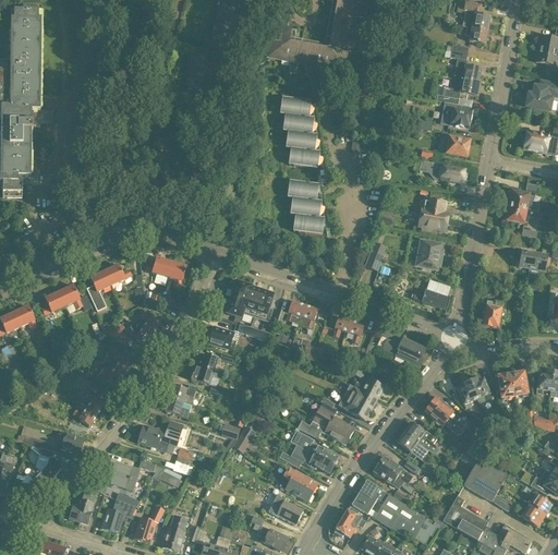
[(218,0),(208,43),(227,48),(238,0),(218,0)]
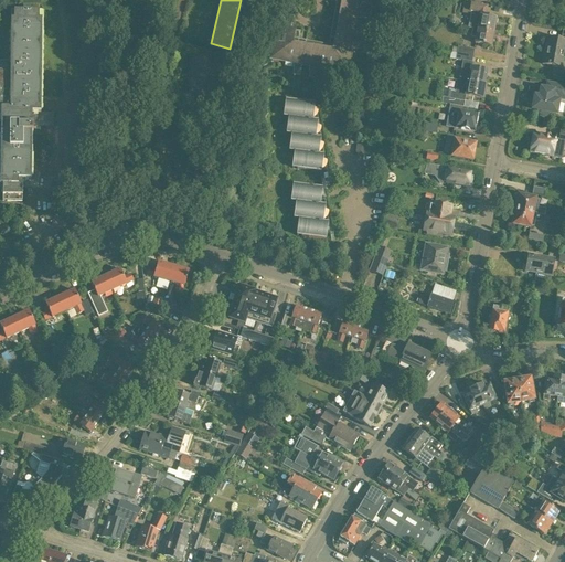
[(309,63),(309,75),(321,77),(324,66),(341,69),(349,63),(352,46),(364,48),(365,35),(354,32),(358,16),(370,16),(372,4),(360,0),(336,0),(330,35),(333,36),(332,48),(321,45),(321,41),(305,39),(305,42),(294,40),(296,29),(289,27),(290,21),(274,18),(272,32),(275,33),(272,50),(277,57),(294,61),(294,72),(300,73),(301,62),(309,63)]
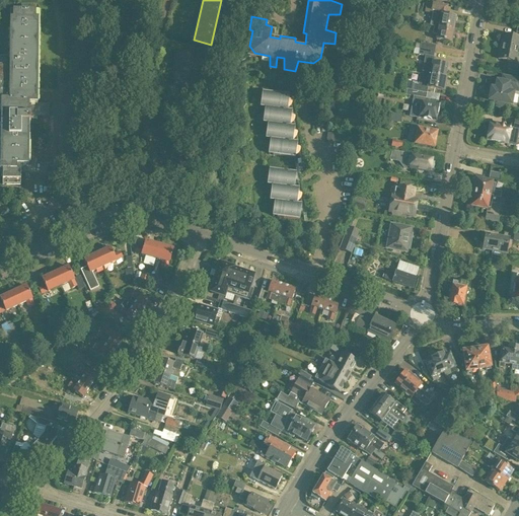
[(433,1),(431,10),(433,11),(431,23),(434,23),(453,27),(456,15),(446,13),(447,3),(433,1)]
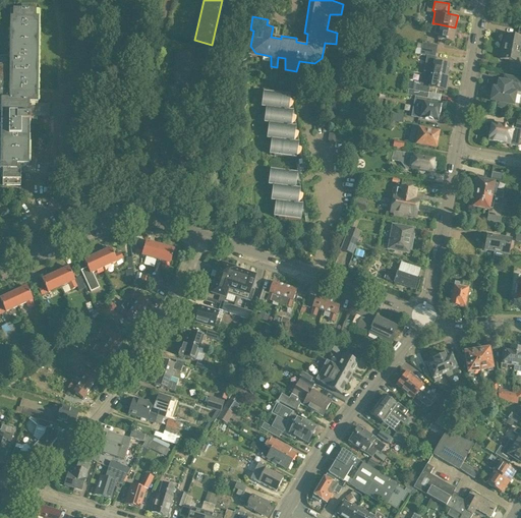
[(0,117),(0,133),(0,168),(2,169),(2,178),(19,179),(20,168),(36,169),(36,172),(52,172),(52,157),(36,157),(36,164),(29,164),(29,157),(30,157),(31,116),(38,116),(38,110),(39,110),(39,102),(38,102),(38,17),(36,17),(36,9),(26,9),(26,6),(21,6),(21,9),(12,9),(12,17),(9,16),(9,69),(8,69),(7,69),(6,68),(5,67),(3,66),(2,66),(1,66),(1,64),(0,64),(0,117)]
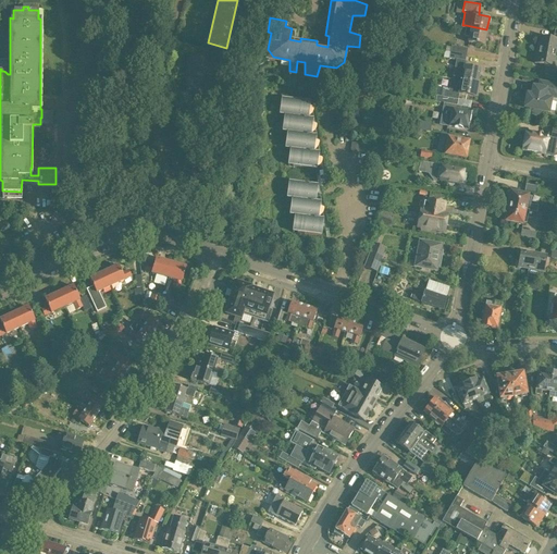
[(87,24),(79,23),(78,27),(76,27),(74,37),(84,39),(87,24)]
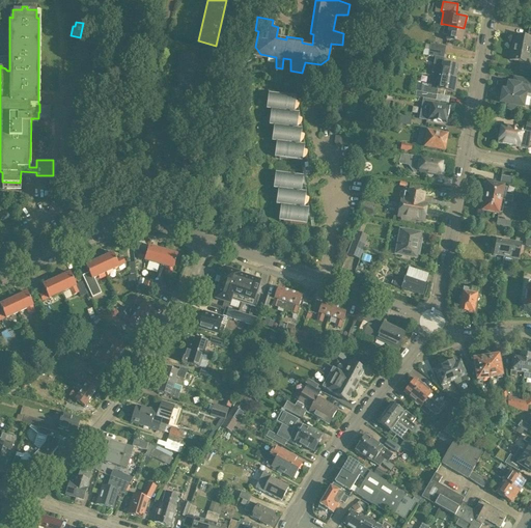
[(444,24),(442,31),(447,32),(446,37),(462,40),(464,28),(444,24)]
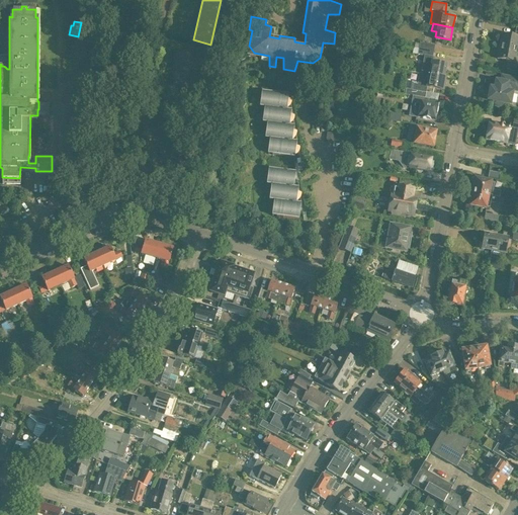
[(517,25),(516,25),(514,34),(502,31),(497,57),(515,60),(517,44),(517,25)]
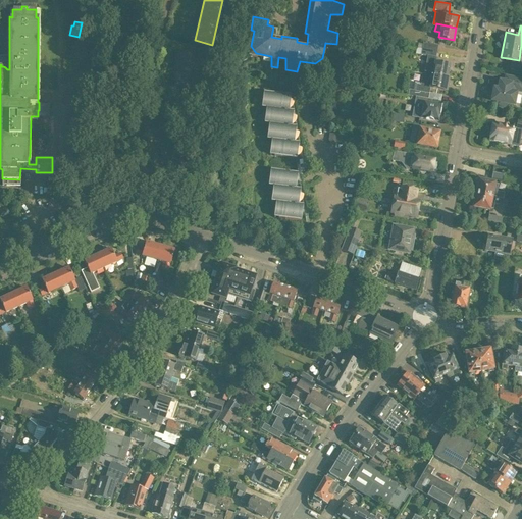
[(423,40),(422,46),(436,49),(438,43),(423,40)]
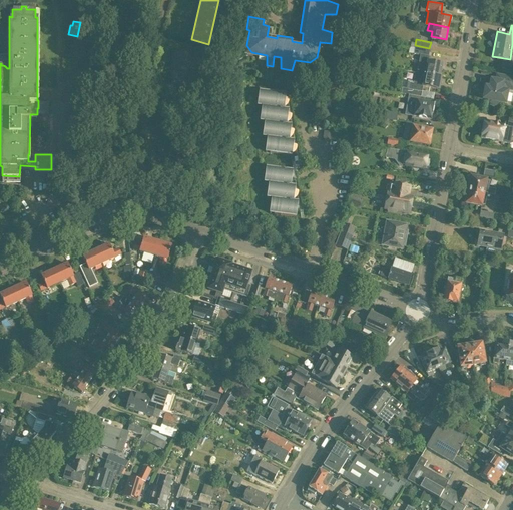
[(420,52),(417,70),(440,74),(442,62),(427,59),(428,54),(429,48),(415,45),(414,51),(420,52)]
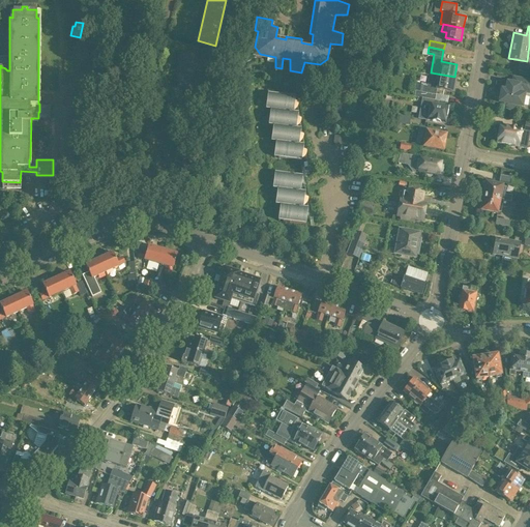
[(454,77),(431,72),(429,72),(427,84),(423,83),(421,89),(416,89),(415,94),(435,98),(436,91),(442,92),(443,88),(451,90),(454,77)]
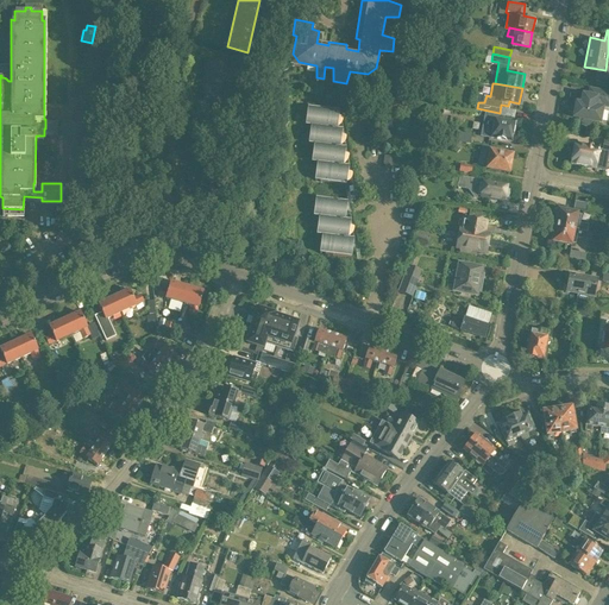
[(581,119),(592,121),(594,118),(598,119),(601,106),(601,102),(608,104),(608,90),(590,87),(588,94),(583,94),(582,102),(577,101),(575,114),(582,115),(581,119)]
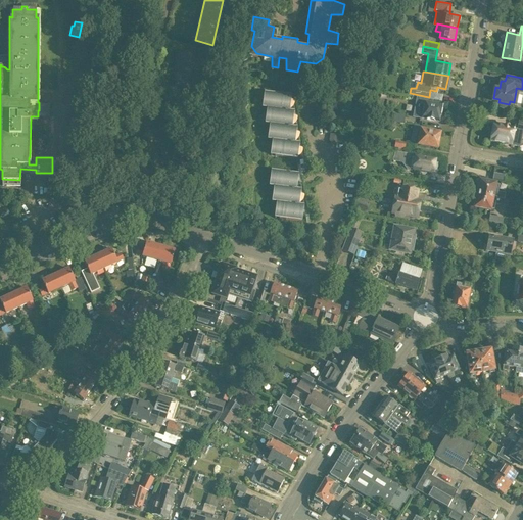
[(328,95),(343,98),(345,87),(330,85),(328,95)]
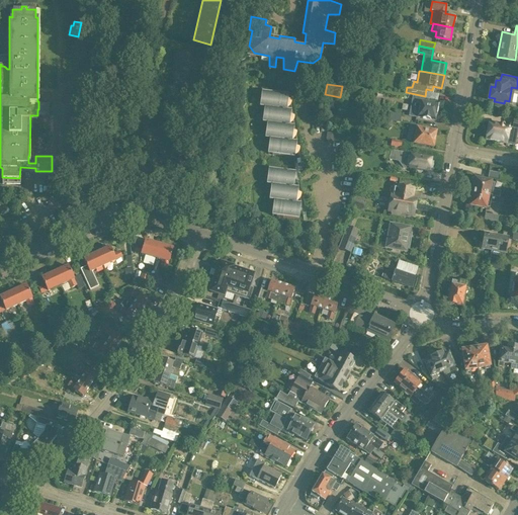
[(270,127),(268,143),(273,144),(272,152),(294,155),(296,139),(291,139),(293,123),(289,122),(291,107),(286,107),(288,92),(262,88),(261,96),(265,96),(263,111),(268,112),(266,127),(270,127)]
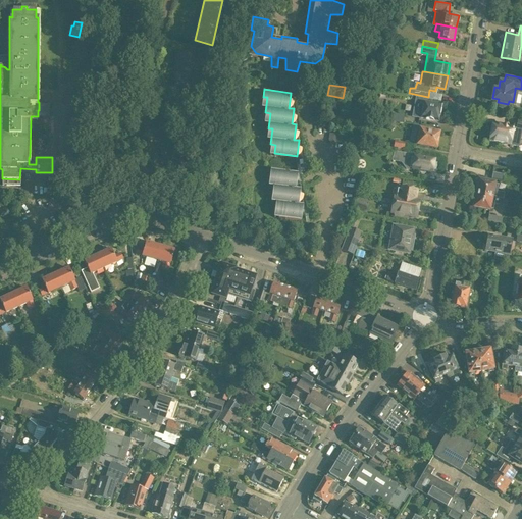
[(440,105),(440,103),(430,102),(431,97),(428,97),(417,95),(416,100),(415,100),(412,113),(416,114),(426,116),(425,116),(433,118),(433,117),(437,118),(438,112),(439,111),(441,109),(441,107),(440,105)]
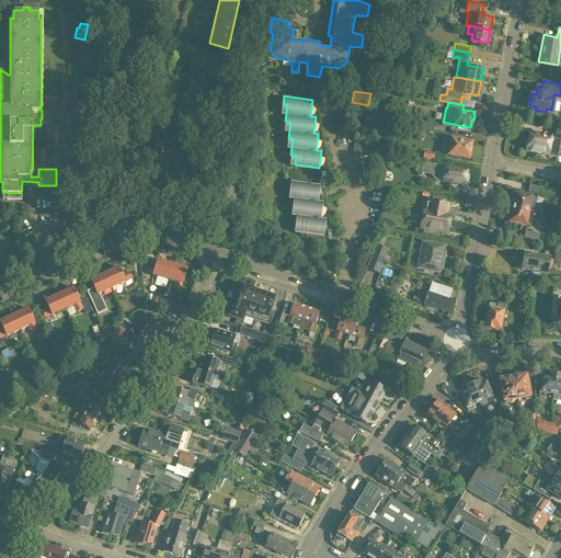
[(421,120),(420,127),(433,129),(434,122),(421,120)]
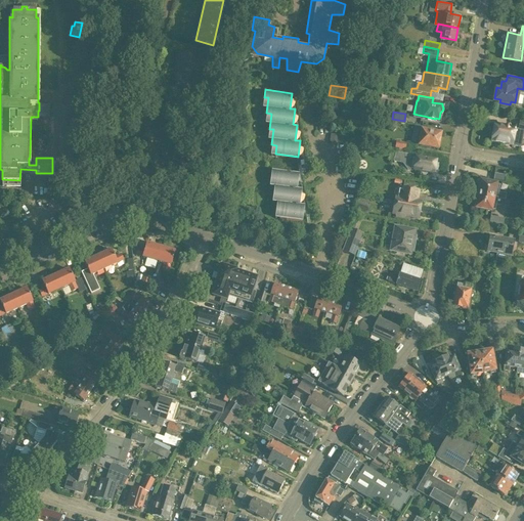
[(418,128),(417,136),(418,136),(417,142),(437,146),(440,131),(422,128),(423,124),(415,123),(413,127),(418,128)]
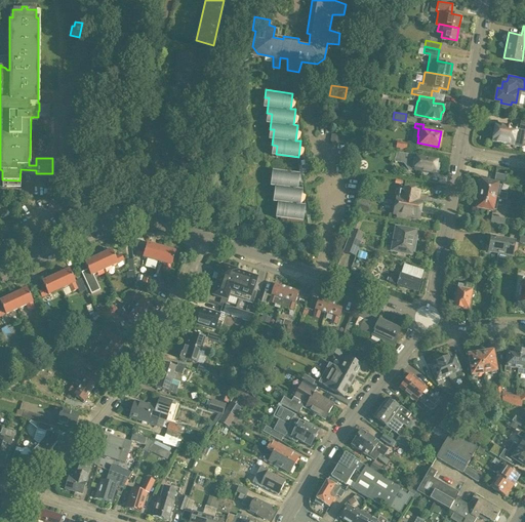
[(492,138),(513,143),(515,133),(518,132),(522,133),(523,128),(511,125),(510,123),(508,123),(506,125),(495,123),(492,138)]
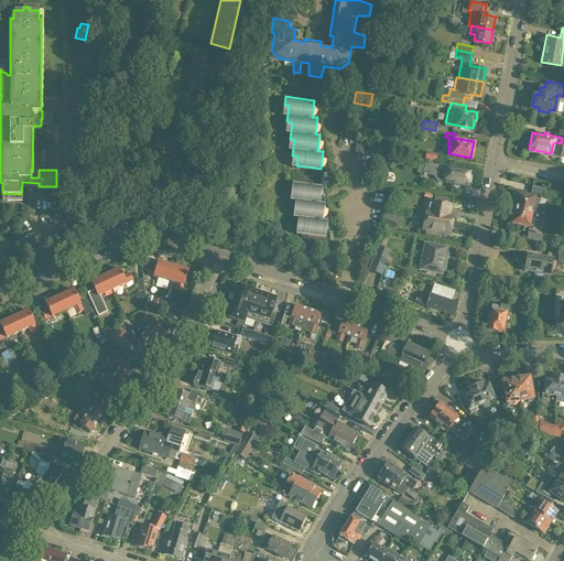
[(356,142),(355,150),(373,152),(375,144),(356,142)]
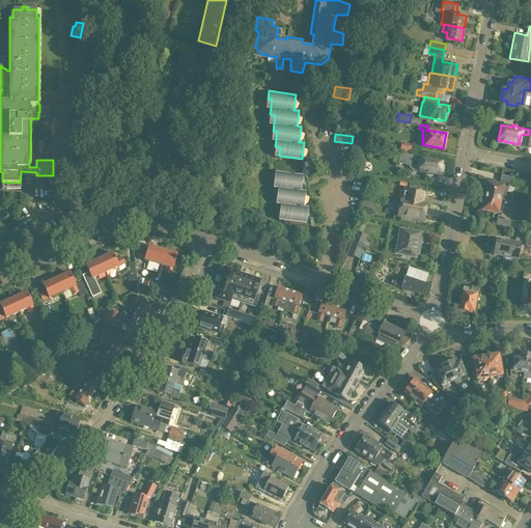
[(364,147),(356,146),(355,154),(362,156),(364,147)]
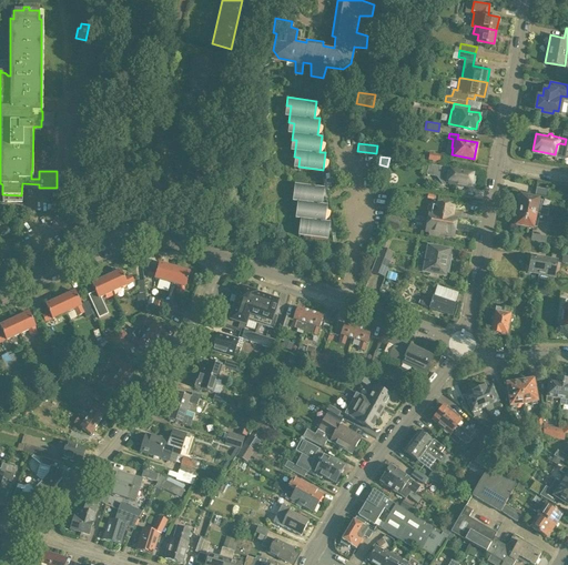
[(456,181),(456,183),(456,184),(458,187),(462,184),(463,182),(470,184),(472,180),(474,181),(474,179),(476,178),(475,177),(475,174),(473,174),(473,172),(449,168),(449,169),(447,168),(447,165),(428,162),(427,170),(427,172),(436,173),(442,181),(445,179),(448,180),(447,180),(456,181)]
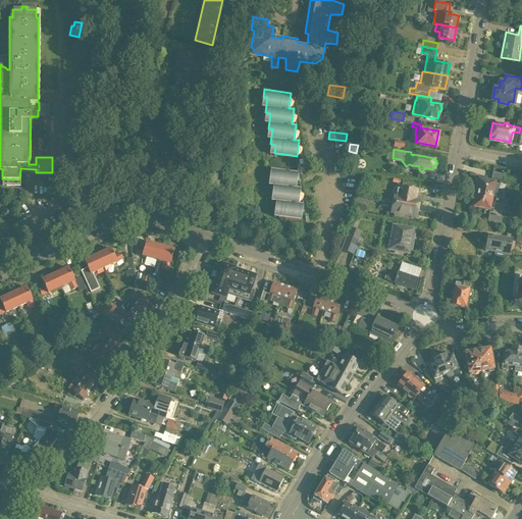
[(279,207),(278,215),(301,218),(303,202),(298,202),(300,187),(296,186),(298,170),(270,167),(269,174),(274,175),(272,191),(277,191),(274,206),(279,207)]
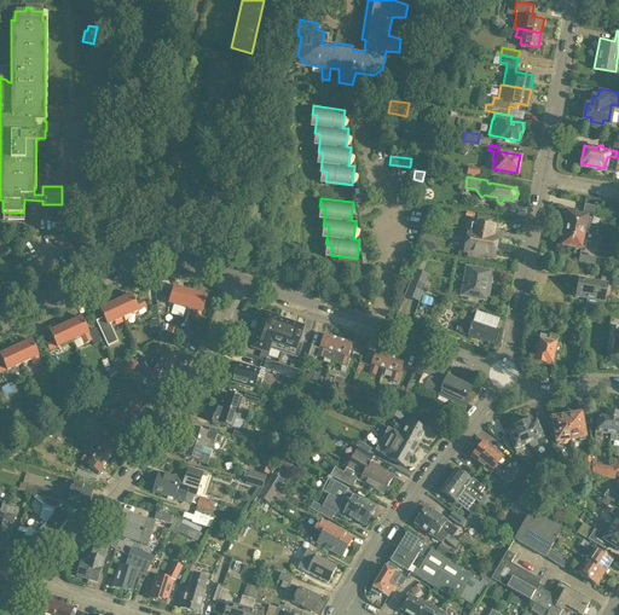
[(565,214),(563,219),(566,220),(565,227),(583,231),(593,232),(596,233),(597,225),(589,224),(590,215),(567,212),(567,213),(565,214)]
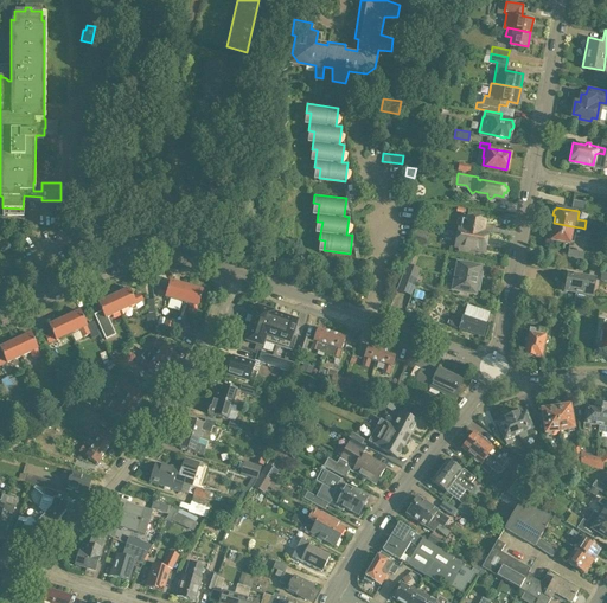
[(455,244),(458,244),(459,248),(467,249),(470,247),(483,249),(486,230),(483,230),(484,219),(461,215),(458,229),(455,230),(454,239),(455,241),(455,244)]
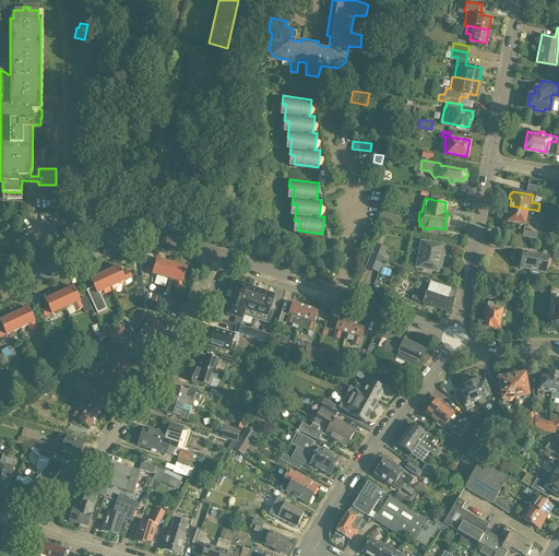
[(506,212),(506,216),(507,219),(507,220),(524,223),(525,215),(534,216),(535,210),(526,209),(510,205),(509,212),(506,212)]
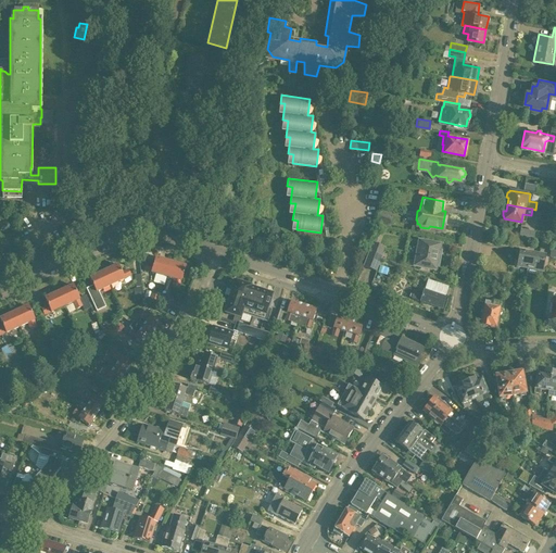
[(3,226),(7,227),(11,227),(13,223),(12,220),(9,217),(4,218),(2,222),(3,226)]
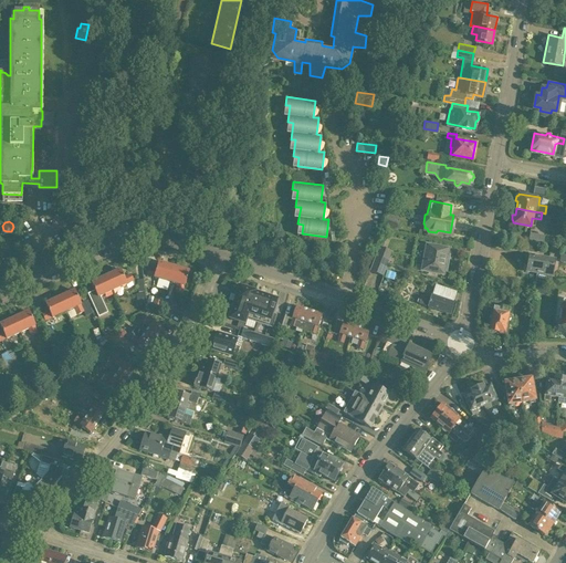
[(527,241),(543,244),(545,233),(530,230),(527,241)]
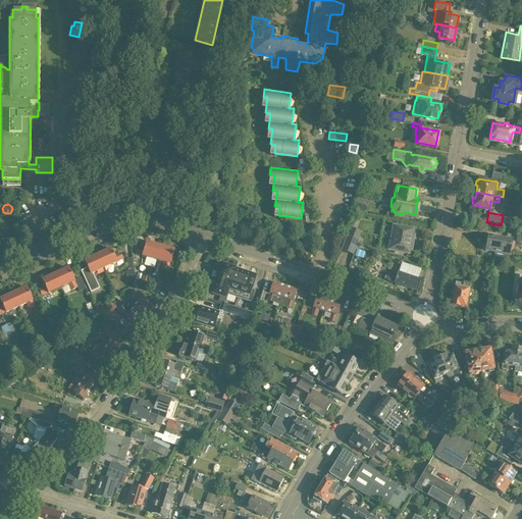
[(390,223),(388,236),(413,241),(414,232),(412,232),(413,228),(390,223)]
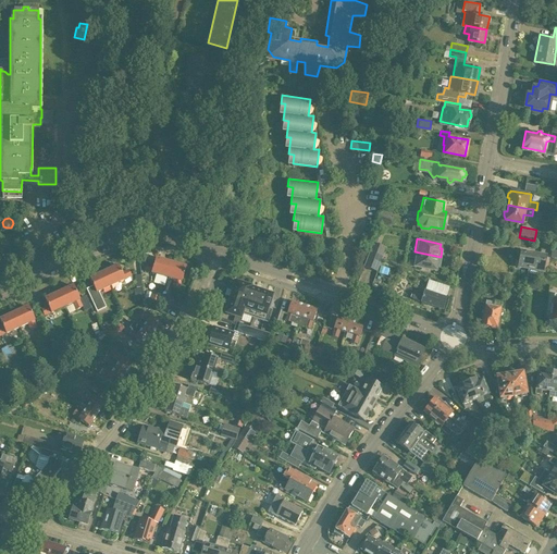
[(379,244),(372,242),(363,265),(370,267),(379,244)]
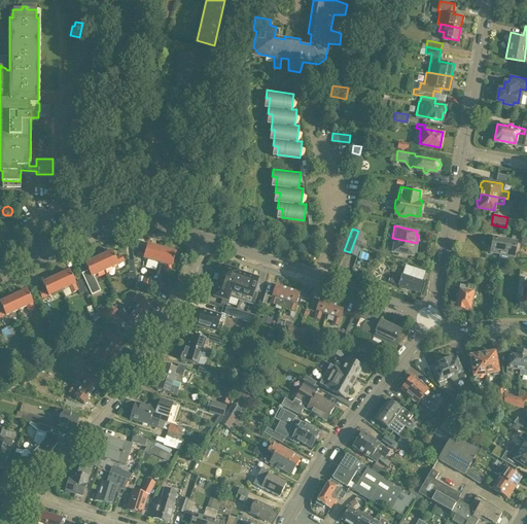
[(364,233),(358,231),(350,252),(356,255),(364,233)]
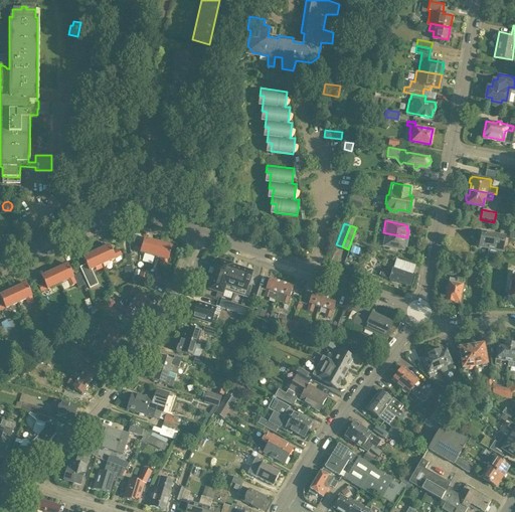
[(481,230),(479,244),(489,245),(487,253),(501,256),(502,250),(502,251),(505,234),(481,230)]
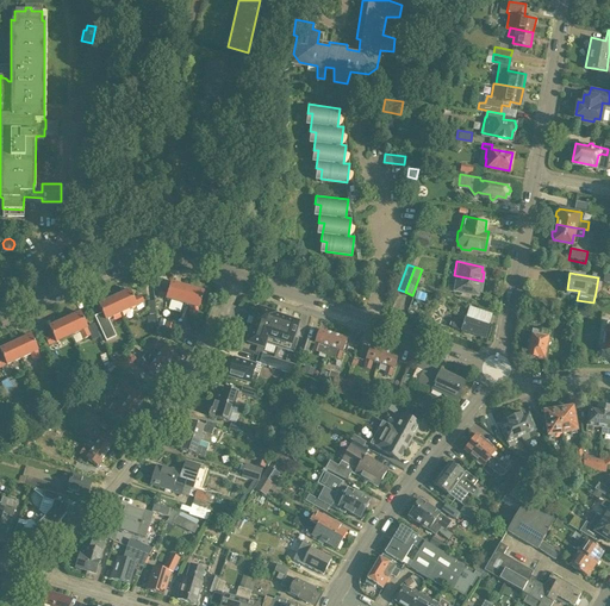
[(483,281),(454,275),(452,283),(447,282),(446,288),(478,294),(478,289),(481,289),(483,281)]
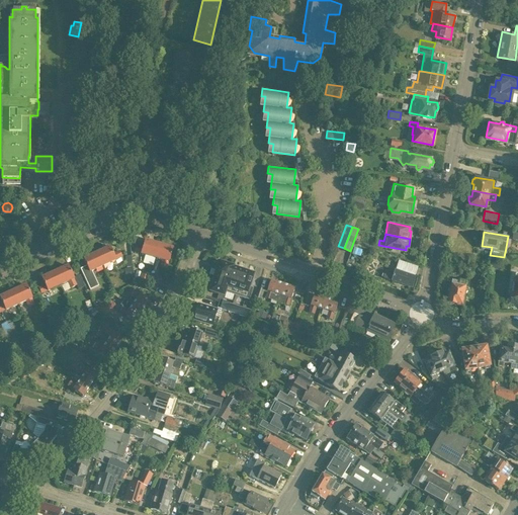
[(141,252),(155,256),(159,242),(145,238),(143,245),(136,243),(135,249),(141,251),(141,252)]
